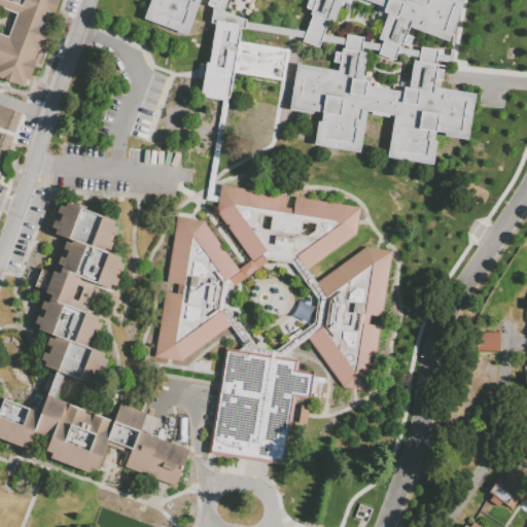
[(58,0),(53,15),(50,14),(48,22),(51,23),(40,55),(37,53),(27,78),(26,78),(23,86),(7,80),(0,77),(0,0),(58,0)]
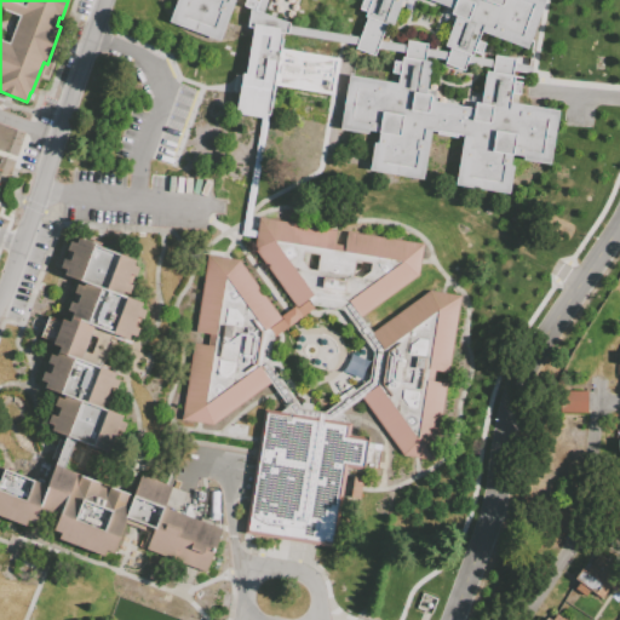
[(250,9),(244,6),(245,0),(233,0),(217,41),(168,22),(176,0),(265,0),(260,13),(288,22),(287,34),(282,33),(270,114),(264,114),(263,118),(235,114),(241,73),(244,73),(251,28),(246,28),(250,9)]
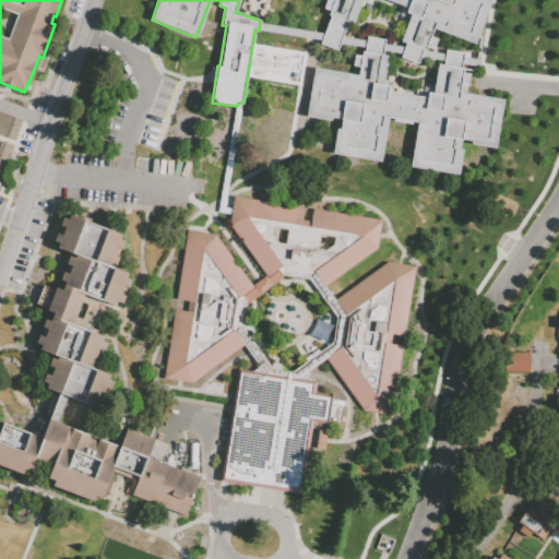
[(490,0),(474,44),(433,28),(430,36),(437,38),(432,48),(426,46),(425,50),(423,49),(417,63),(401,57),(405,43),(399,40),(407,19),(397,14),(401,7),(382,0),(372,0),(370,7),(360,3),(353,25),(347,23),(336,50),(320,44),(330,16),(328,15),(329,11),(322,9),(325,0),(490,0)]
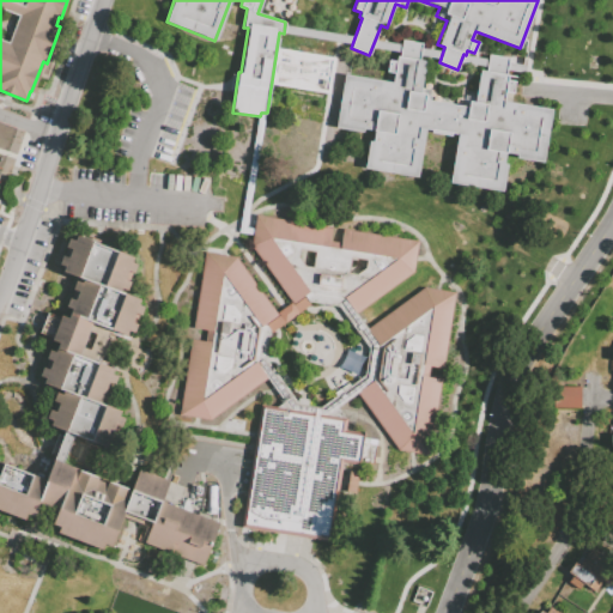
[(344,74),(386,82),(389,59),(395,60),(395,55),(400,56),(402,41),(422,43),(419,59),(425,60),(422,86),(431,87),(429,99),(462,104),(463,96),(474,97),(478,71),(485,71),(487,54),(508,58),(505,74),(509,74),(508,80),(514,82),(513,93),(505,92),(504,102),(551,109),(542,164),(514,159),(514,156),(504,153),(503,164),(505,164),(502,190),(449,183),(456,134),(450,133),(450,138),(429,134),(429,129),(425,129),(418,177),(364,169),(370,131),(363,129),(362,133),(335,129),(344,74)]
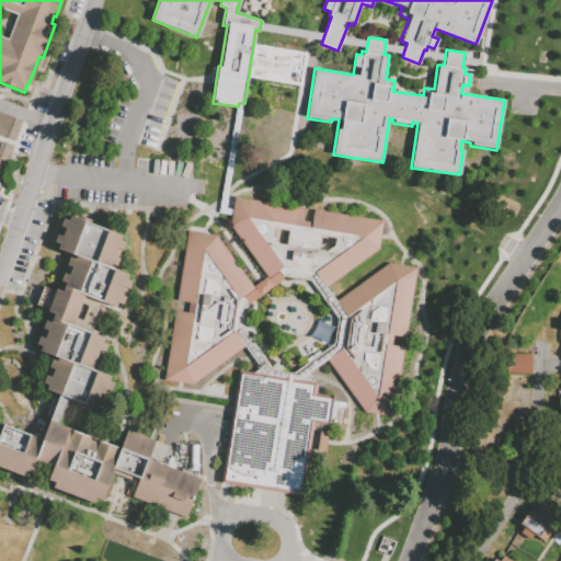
[(235,201),(231,229),(273,287),(284,279),(278,274),(282,271),(315,276),(327,290),(379,252),(382,224),(315,213),(312,226),(302,224),(305,212),(235,201)]
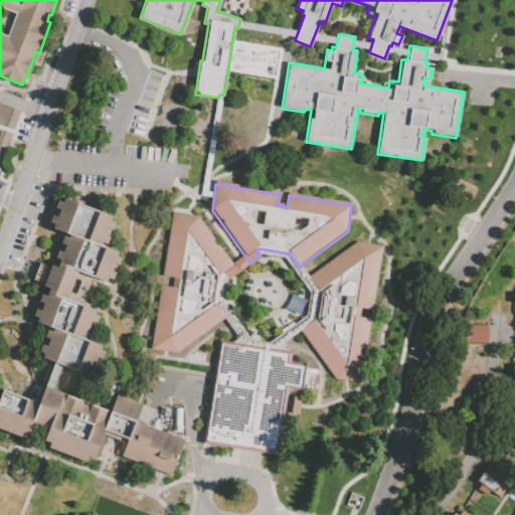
[(69,233),(52,227),(54,223),(48,221),(57,200),(62,202),(64,197),(112,215),(111,218),(115,220),(105,247),(69,233)]
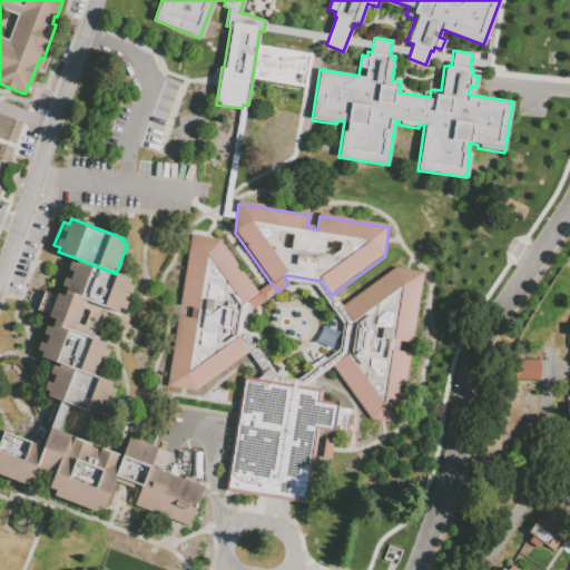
[(248,355),(195,393),(167,390),(178,318),(192,321),(193,311),(180,308),(192,238),(220,242),(259,296),(244,306),(238,340),(248,355)]
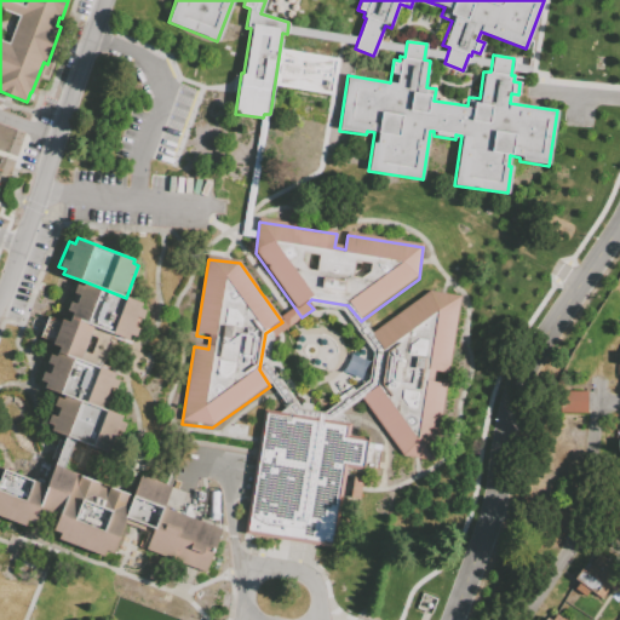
[(69,317),(72,313),(65,310),(76,285),(81,287),(84,281),(126,298),(141,303),(139,308),(145,310),(135,338),(128,336),(126,340),(112,334),(69,317)]
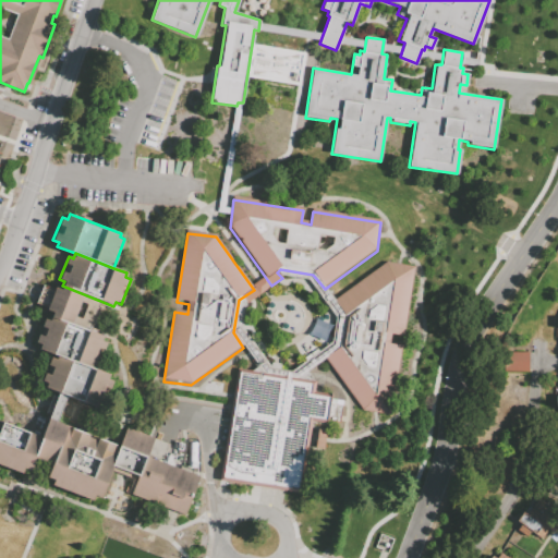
[(336,303),(344,317),(340,349),(326,361),(363,412),(392,417),(402,349),(391,347),(392,337),(404,339),(415,269),(387,265),(336,303)]
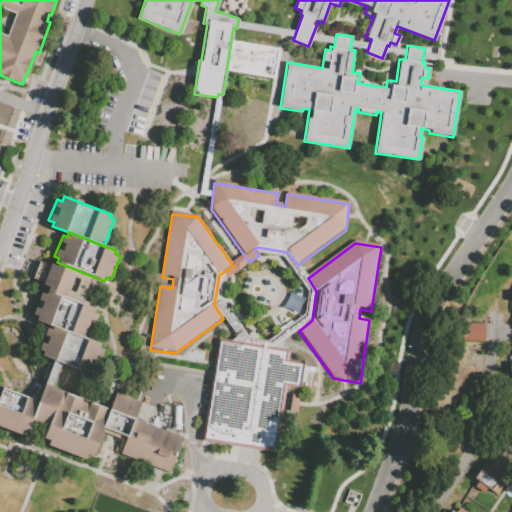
[(47,290),(48,286),(42,284),(43,281),(32,277),(39,261),(49,265),(50,263),(56,265),(57,262),(92,276),(82,303),(47,290)]
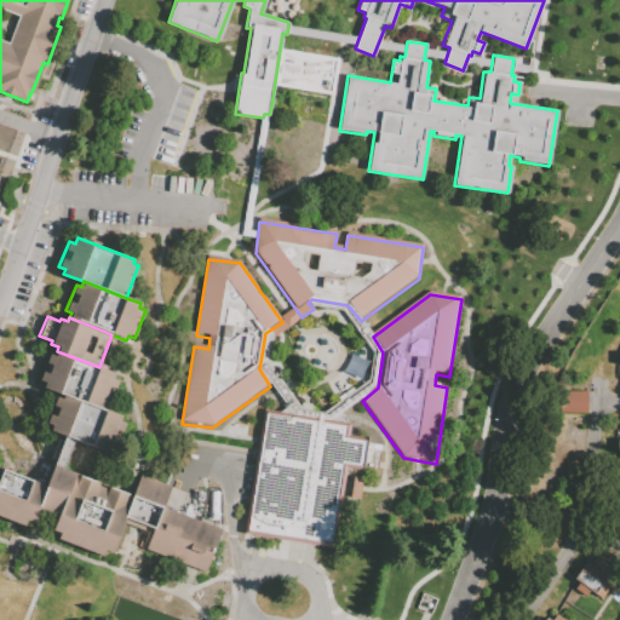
[(64,394),(44,385),(45,383),(39,380),(49,354),(55,356),(57,351),(99,367),(115,373),(113,379),(118,380),(108,407),(103,406),(102,408),(64,394)]
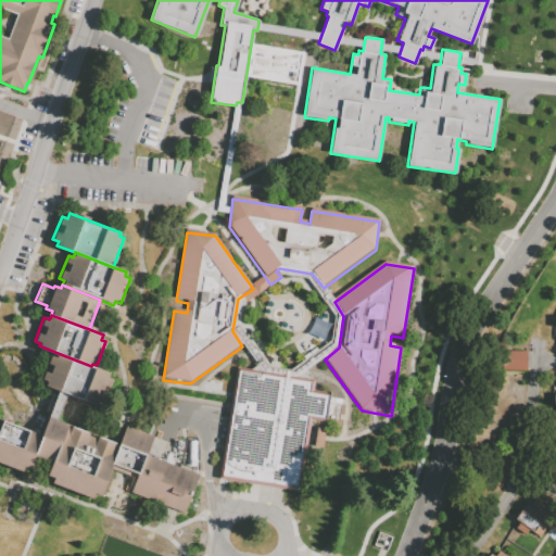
[(59,392),(45,387),(47,381),(41,380),(50,355),(55,357),(58,353),(91,366),(110,374),(108,377),(113,379),(103,403),(98,402),(97,406),(66,394),(59,392)]
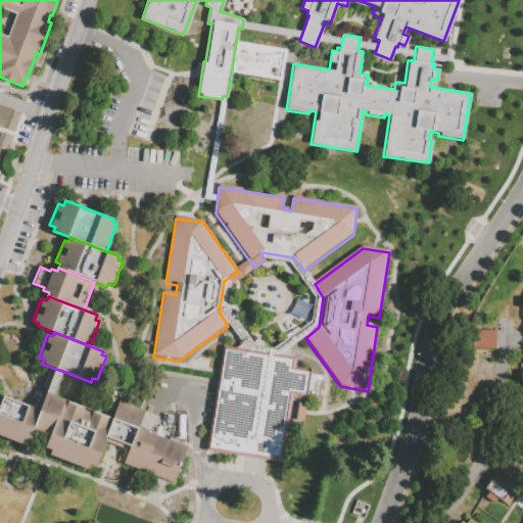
[(474,333),(495,333),(495,350),(474,350),(474,333)]
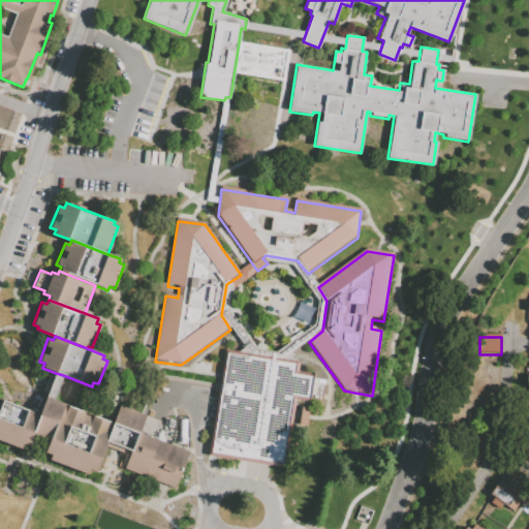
[(225,352),(300,364),(299,373),(314,376),(313,382),(310,403),(297,402),(286,470),(209,458),(225,352)]
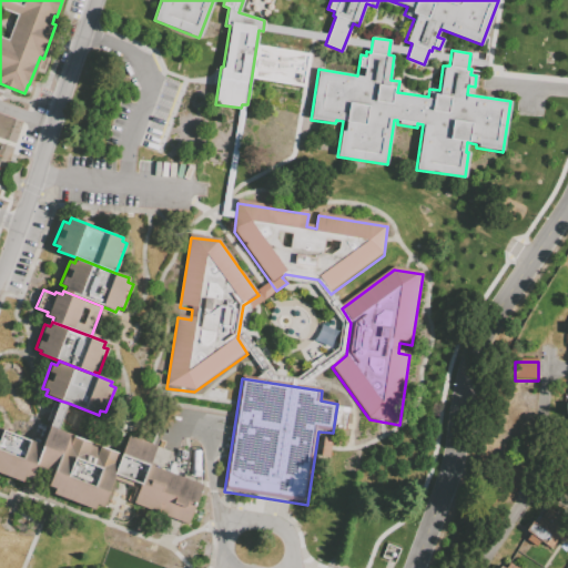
[(0,427),(40,444),(48,426),(49,426),(60,401),(68,403),(58,429),(121,454),(128,436),(175,454),(168,473),(202,486),(188,525),(131,503),(137,489),(113,480),(103,508),(95,505),(94,510),(48,492),(49,487),(47,486),(52,472),(34,465),(30,479),(24,477),(22,482),(0,473),(0,427)]
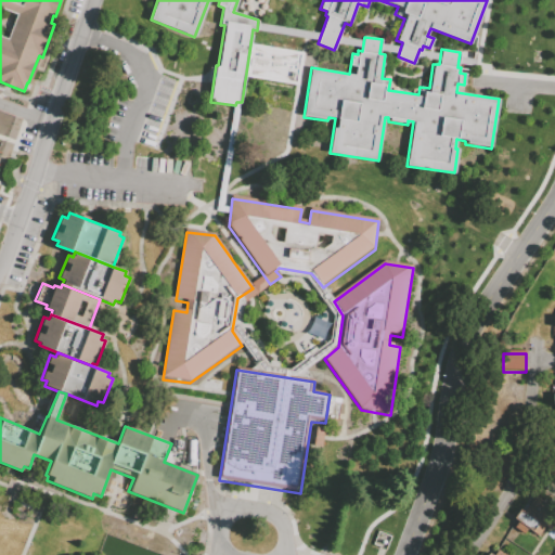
[(526,534),(529,530),(533,533),(539,525),(534,521),(546,504),(528,492),(507,523),(526,534)]
